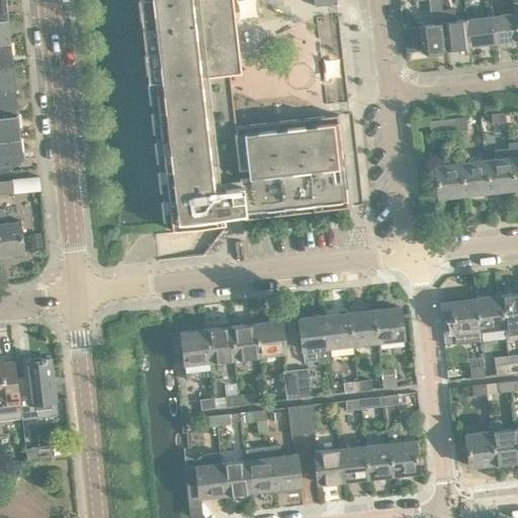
[(141,0),(150,81),(153,81),(170,226),(205,221),(346,203),(345,181),(343,165),(338,115),(234,127),(228,72),(239,71),(230,0),(141,0)]
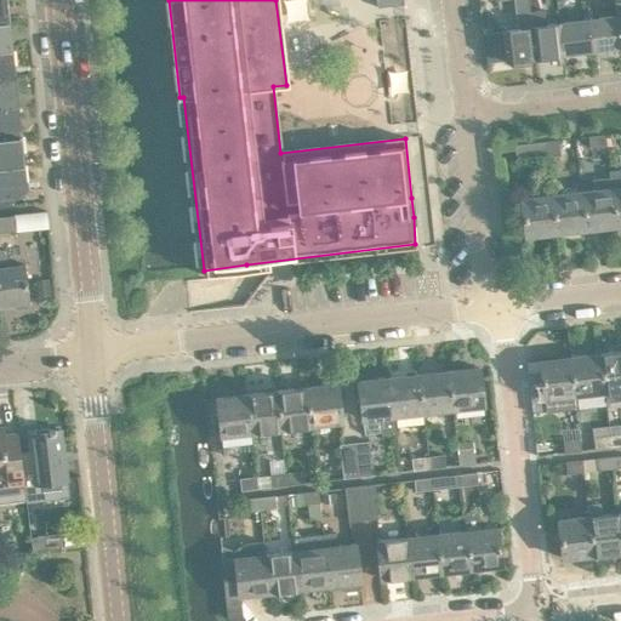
[(519,28),(503,29),(507,61),(535,57),(529,11),(529,6),(517,7),(519,28)]
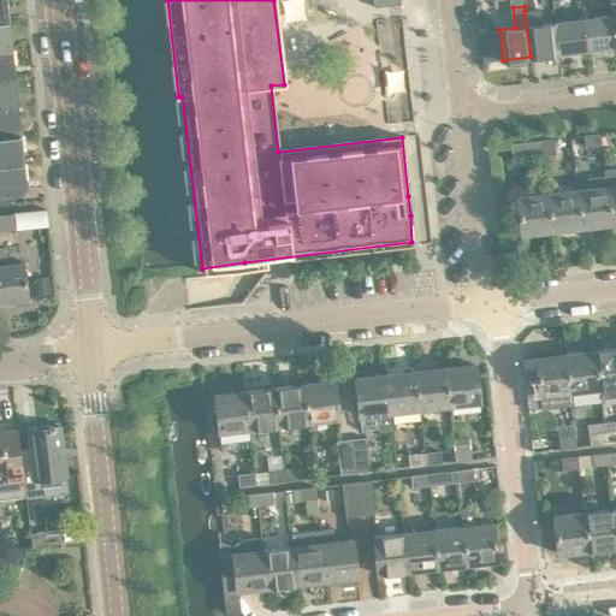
[(542,24),(540,10),(525,11),(531,57),(558,53),(555,23),(542,24)]
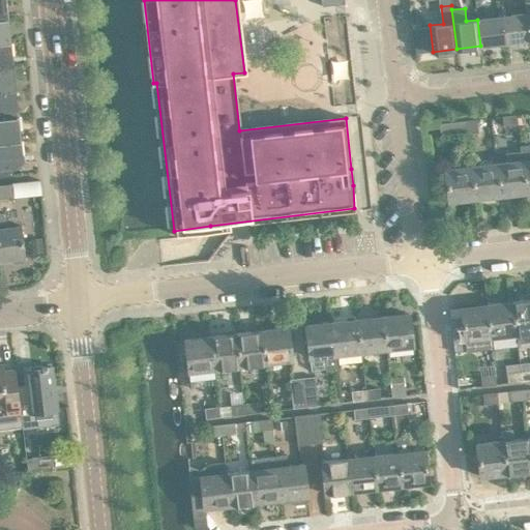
[(502,17),(505,42),(529,40),(526,13),(502,17)]
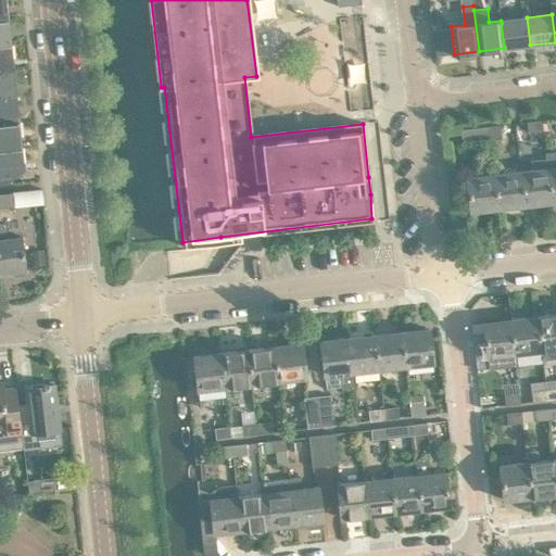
[(501,21),(504,48),(530,45),(527,17),(501,21)]
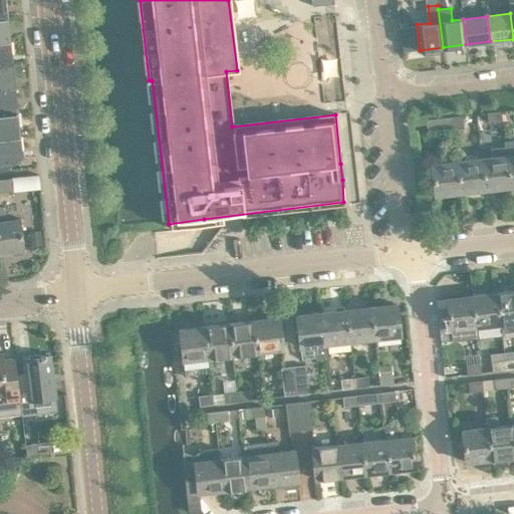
[(0,41),(9,40),(6,17),(0,17),(0,41)]
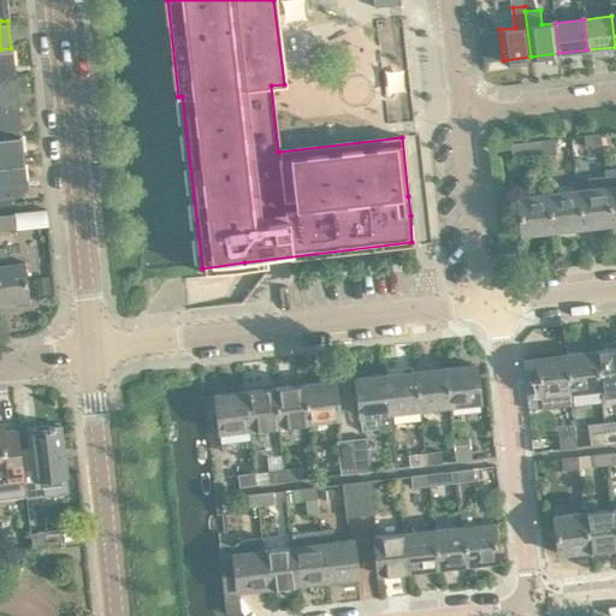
[(0,78),(13,77),(11,48),(0,49),(0,78)]
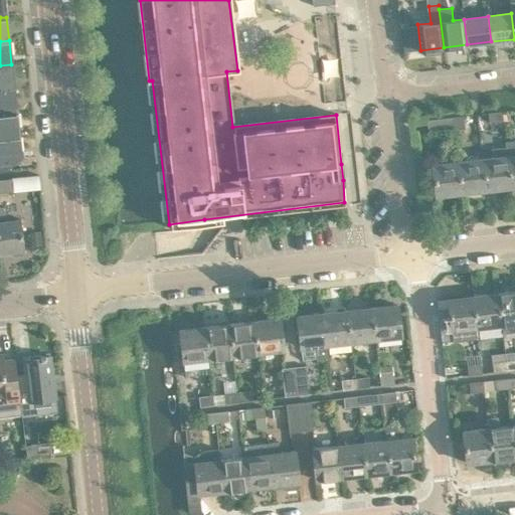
[(0,90),(14,89),(11,64),(0,65),(0,90)]
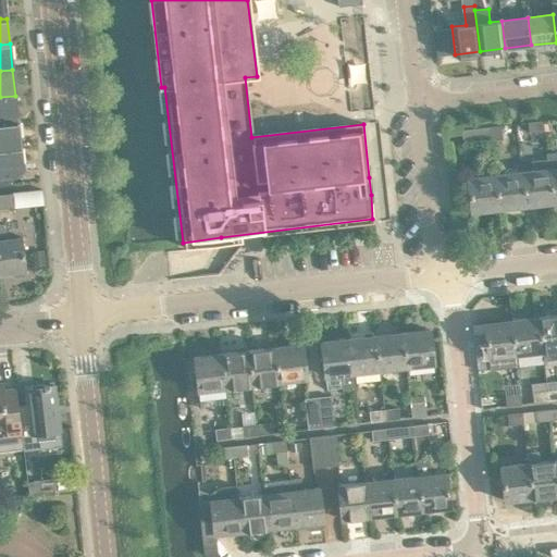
[(15,96),(0,97),(0,123),(17,122),(15,96)]
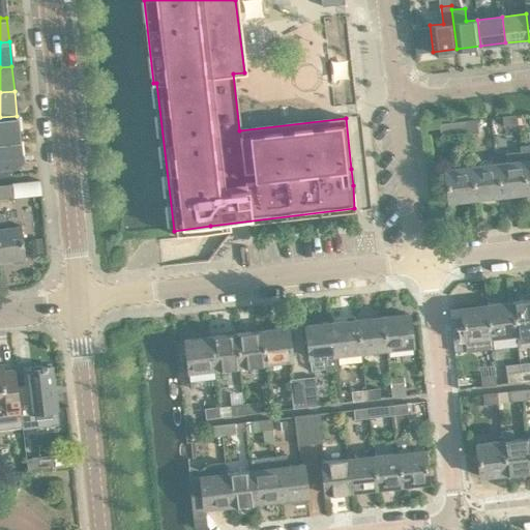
[(518,124),(516,115),(502,117),(503,126),(518,124)]
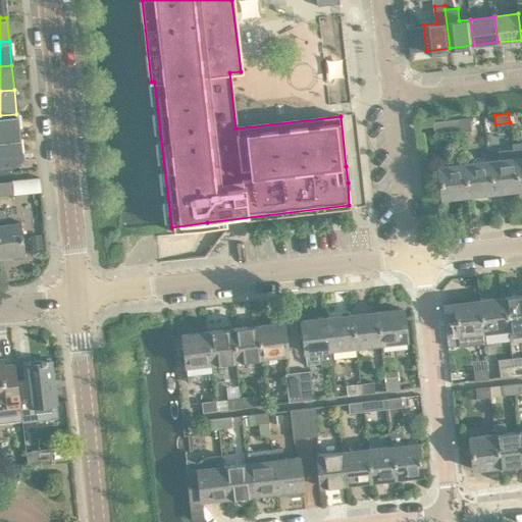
[(0,141),(19,139),(16,114),(0,115),(0,141)]
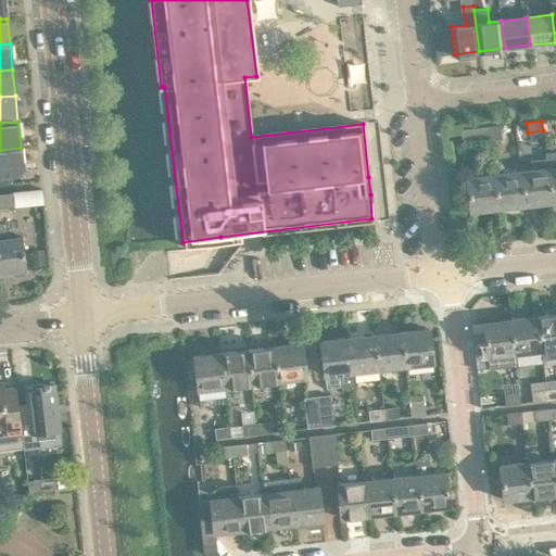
[(489,126),(491,139),(501,138),(500,125),(489,126)]
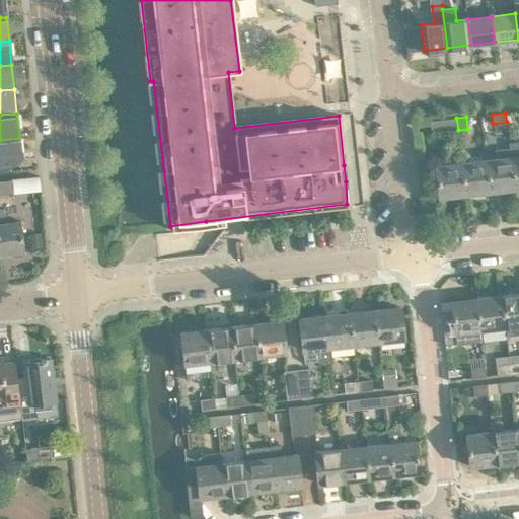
[(458,130),(456,118),(430,121),(431,133),(458,130)]
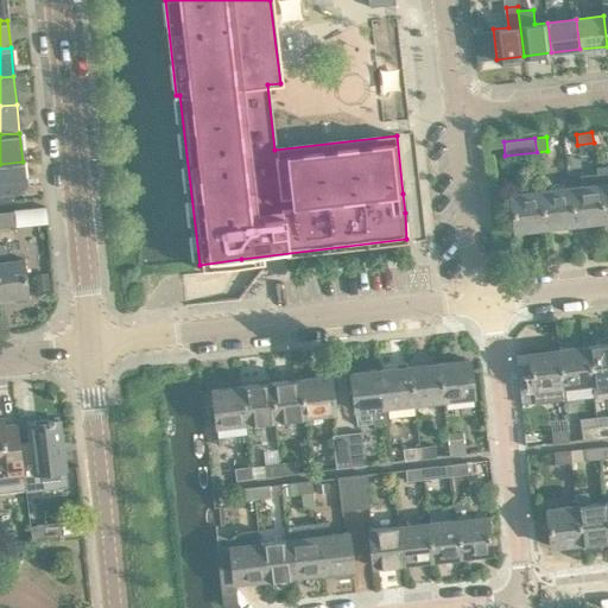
[(0,201),(14,201),(13,191),(25,190),(23,162),(0,164),(0,201)]
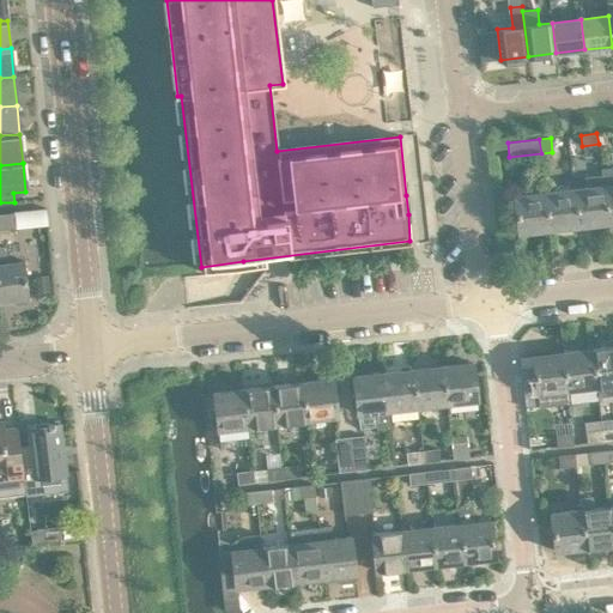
[(612,167),(612,168),(602,169),(600,169),(601,175),(604,175),(608,223),(612,222),(612,167)]
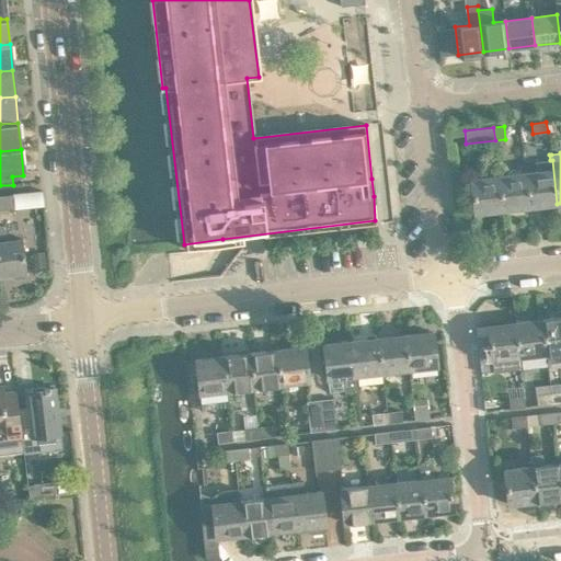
[(534,171),(526,172),(525,172),(529,206),(557,204),(552,160),(550,160),(534,162),(534,171)]
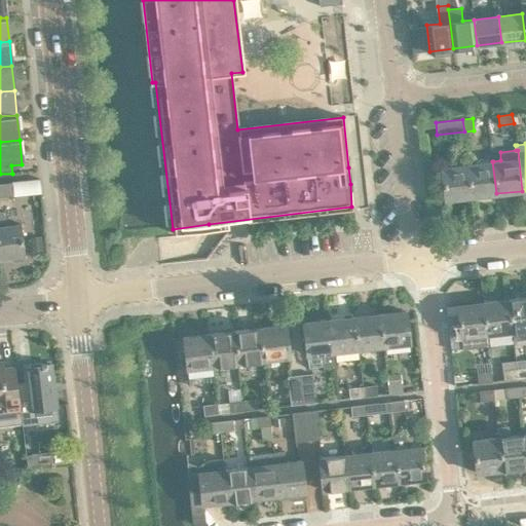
[(467,164),(471,196),(496,193),(492,161),(467,164)]
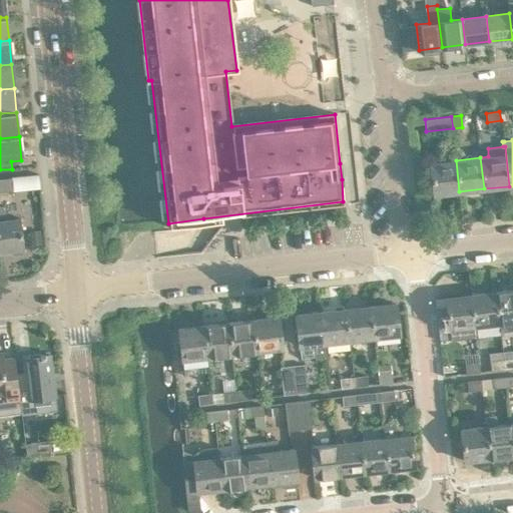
[(459,191),(456,160),(431,162),(434,194),(459,191)]
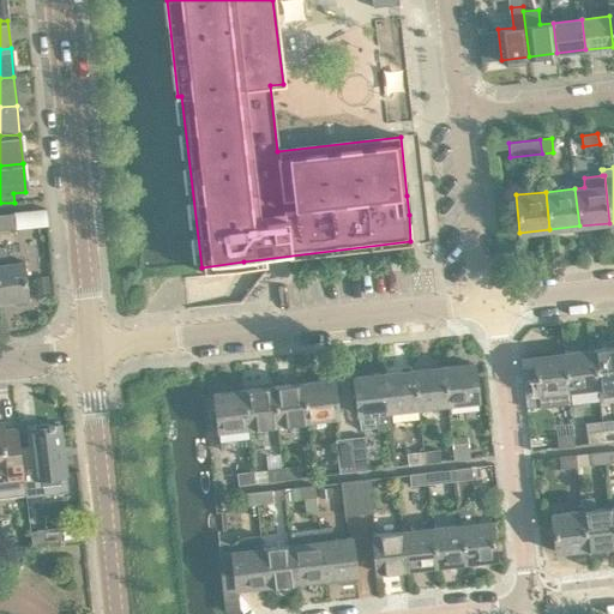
[(0,214),(0,229),(16,228),(13,212),(0,214)]
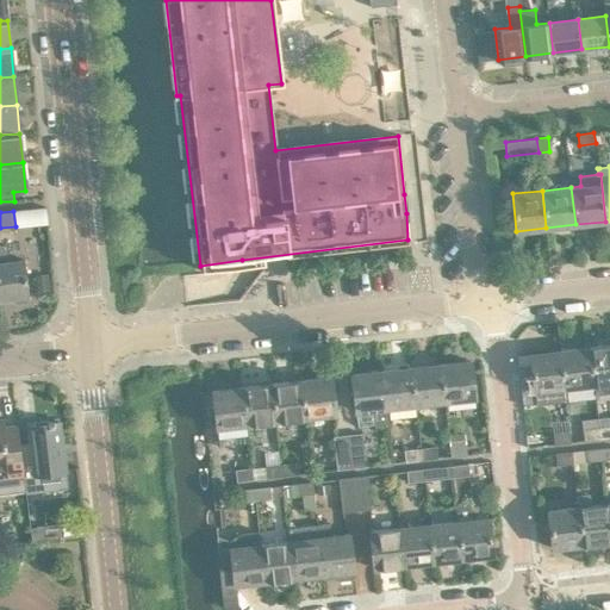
[(6,244),(0,244),(0,298),(11,298),(12,302),(14,304),(26,303),(29,299),(23,259),(8,261),(6,244)]
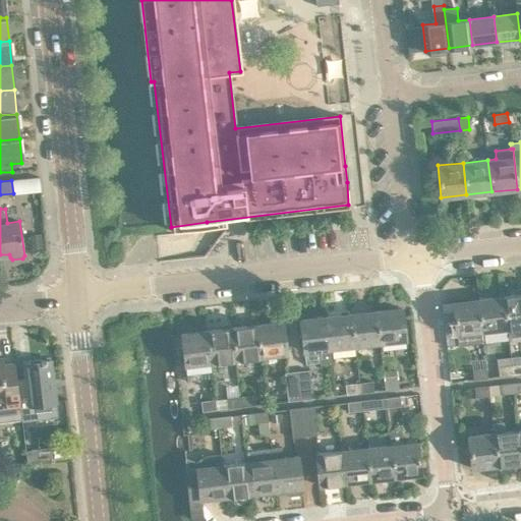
[(42,247),(41,236),(31,237),(32,248),(42,247)]
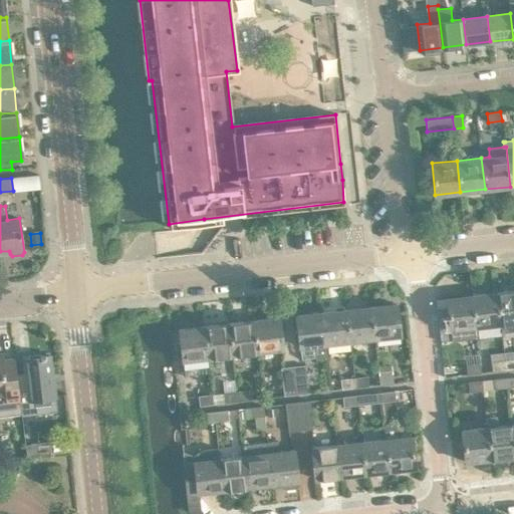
[(513,329),(513,290),(497,292),(500,323),(501,331),(513,329)]
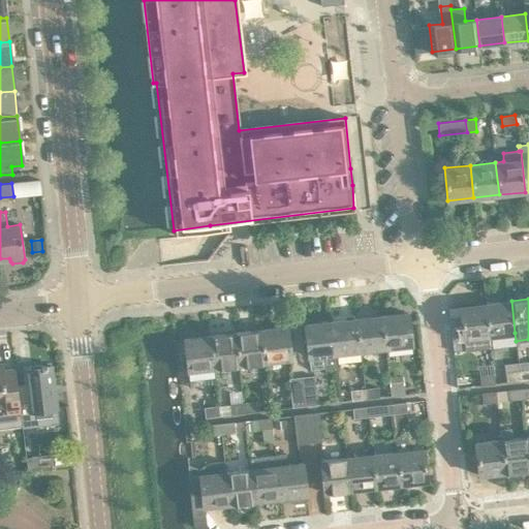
[(489,336),(515,333),(511,301),(486,304),(489,336)]
